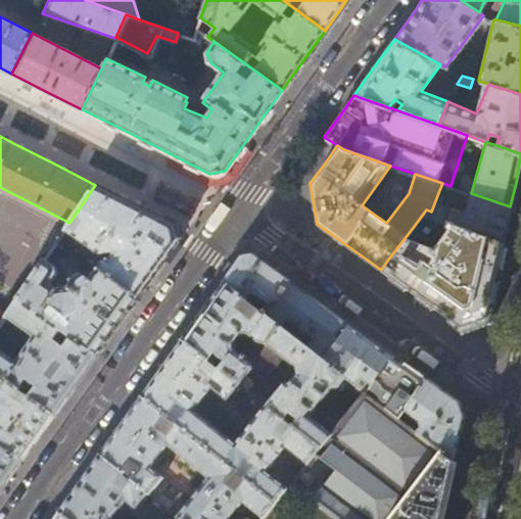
[(95,185),(69,223),(58,239),(62,242),(68,233),(99,253),(111,249),(114,257),(102,262),(97,268),(136,295),(152,272),(177,238),(173,224),(134,204),(95,185)]
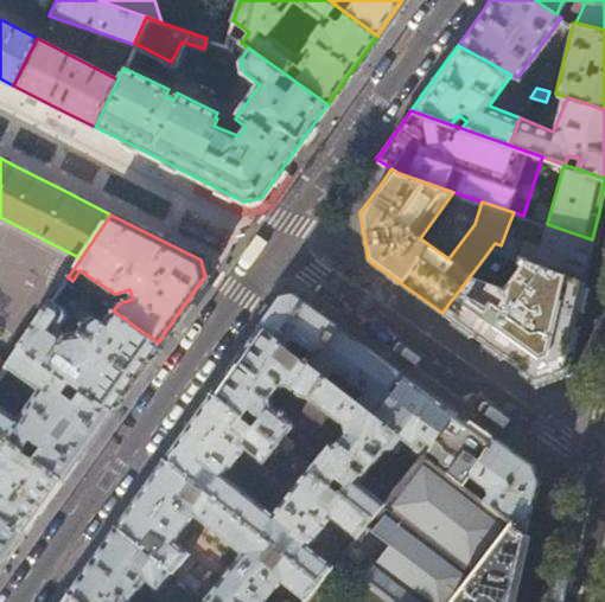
[(590,250),(592,239),(547,224),(541,244),(513,235),(516,222),(510,221),(501,245),(518,253),(584,277),(590,250)]
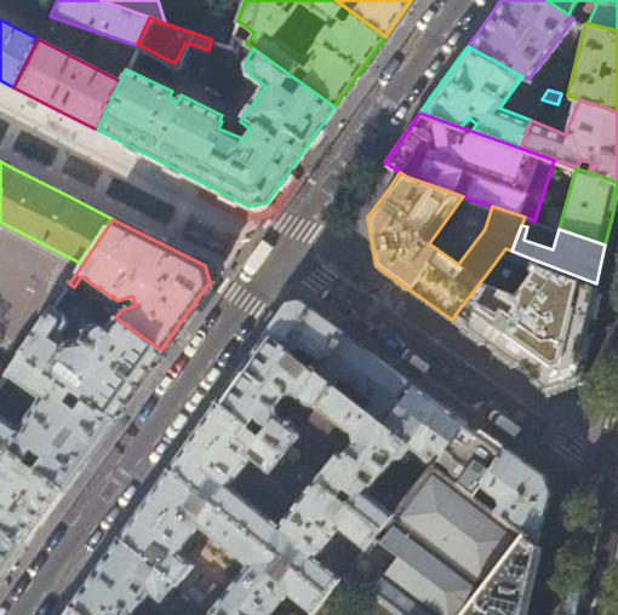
[(522,279),(492,266),(459,309),(572,384),(584,332),(596,283),(530,258),(522,279)]
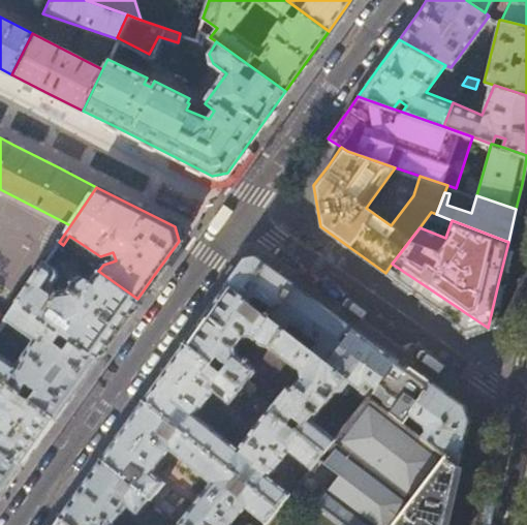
[(233,272),(224,283),(248,302),(252,297),(258,296),(267,302),(260,311),(268,317),(291,281),(277,271),(254,255),(243,256),(233,272)]
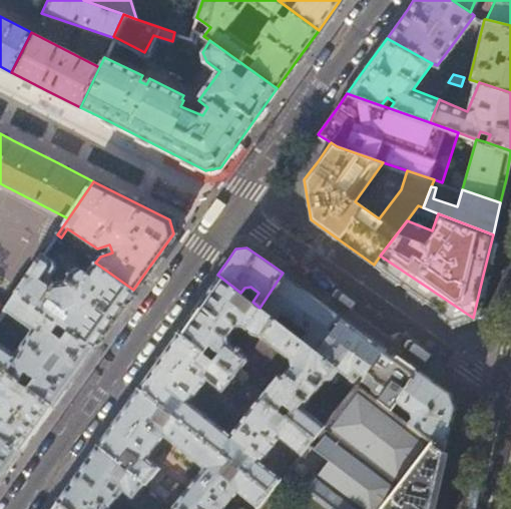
[(75,268),(74,269),(73,270),(72,271),(45,252),(17,293),(93,346),(111,320),(133,290),(95,263),(88,273),(83,268),(80,268),(77,267),(75,268)]
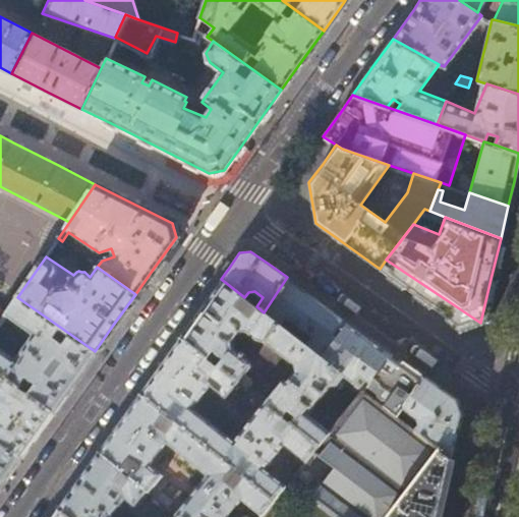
[(287,277),(264,312),(280,325),(287,316),(313,336),(306,346),(321,357),(346,320),(316,298),(287,277)]
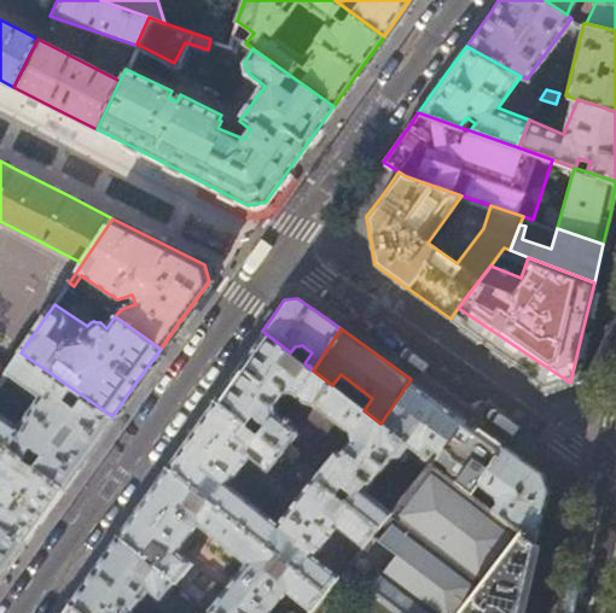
[(304,363),(290,352),(262,331),(238,363),(214,398),(244,422),(256,432),(280,450),(295,431),(295,425),(288,419),(289,418),(286,415),(285,416),(274,409),(274,403),(283,391),(290,390),(303,402),(314,403),(348,430),(348,438),(341,448),(332,449),(313,476),(336,494),(346,501),(376,525),(390,508),(364,488),(389,454),(397,454),(406,443),(381,424),(364,410),(332,385),(313,371),(304,363)]
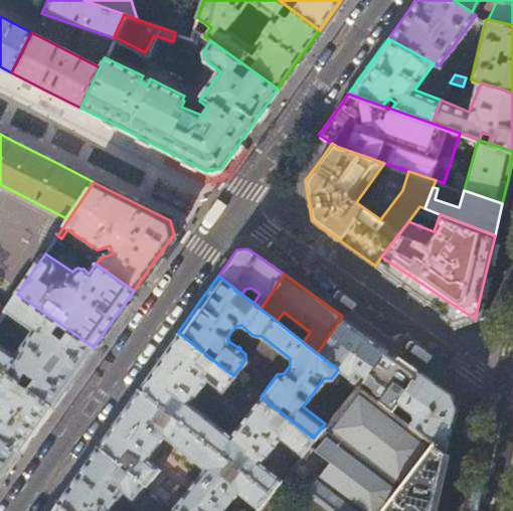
[(71,377),(94,347),(17,294),(5,311),(28,328),(12,352),(0,343),(0,368),(51,405),(71,377)]
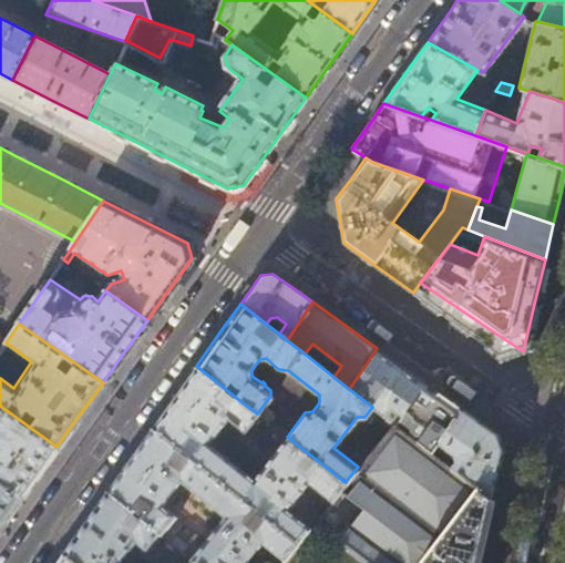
[(404,409),(425,382),(401,366),(377,348),(349,389),(372,407),(392,423),(404,409)]
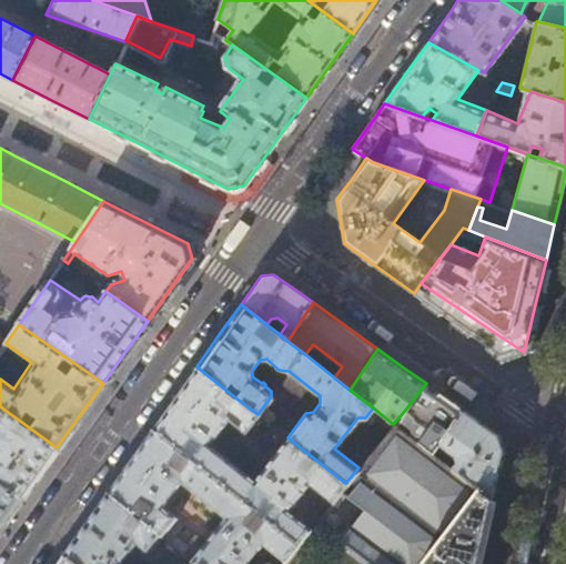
[(219,395),(224,389),(196,366),(174,396),(152,429),(258,511),(265,501),(273,507),(265,516),(297,543),(309,527),(287,511),(307,484),(331,502),(340,491),(345,483),(317,461),(307,472),(300,466),(309,454),(287,437),(254,481),(210,444),(229,420),(245,431),(258,414),(235,398),(230,404),(219,395)]
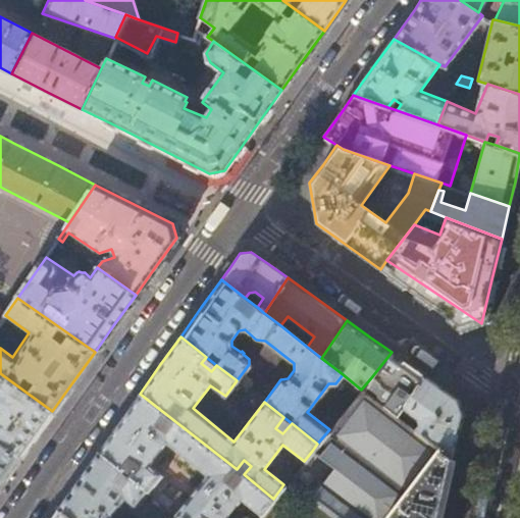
[(406,401),(425,375),(404,360),(392,352),(372,376),(406,401)]
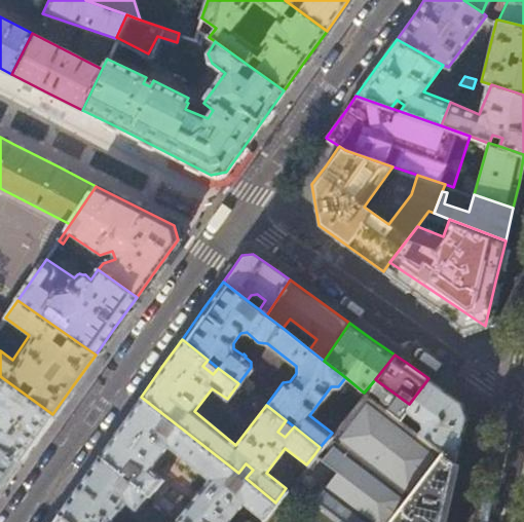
[(35,439),(52,414),(0,376),(0,446),(20,460),(35,439)]
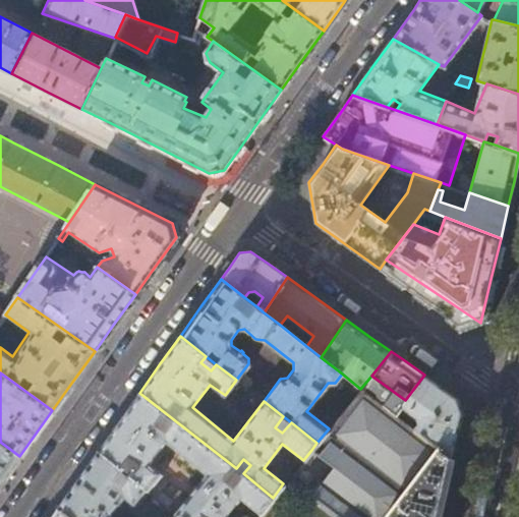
[(456,398),(424,375),(405,400),(401,406),(416,417),(417,424),(413,429),(450,459),(457,429),(461,412),(456,398)]
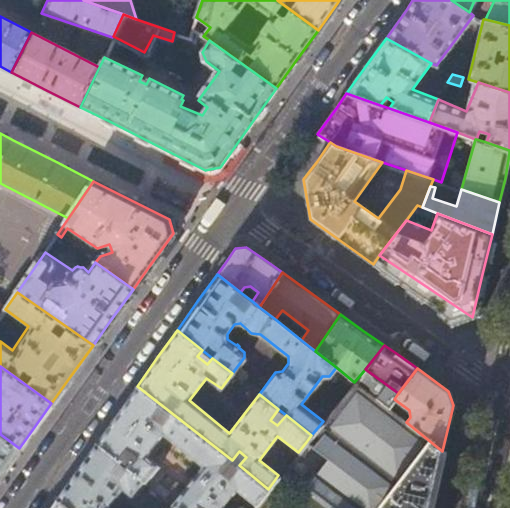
[(354,382),(323,421),(311,435),(306,442),(326,457),(304,485),(333,507),(428,507),(442,451),(406,422),(354,382)]
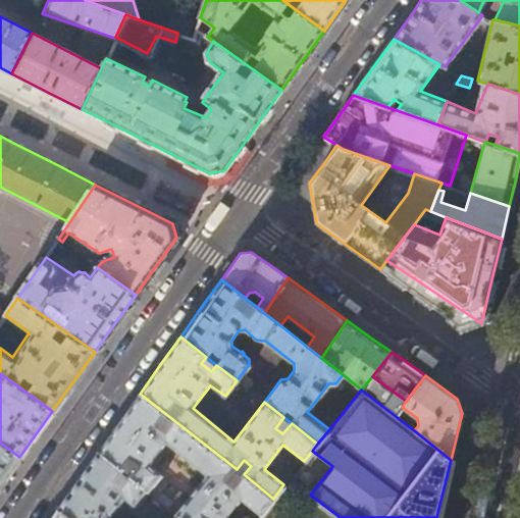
[(120,421),(99,451),(147,489),(168,506),(173,499),(160,488),(168,478),(149,462),(166,439),(208,474),(176,513),(183,517),(202,517),(203,517),(204,517),(223,517),(240,498),(260,514),(273,499),(244,474),(236,484),(228,479),(237,469),(140,394),(120,421)]
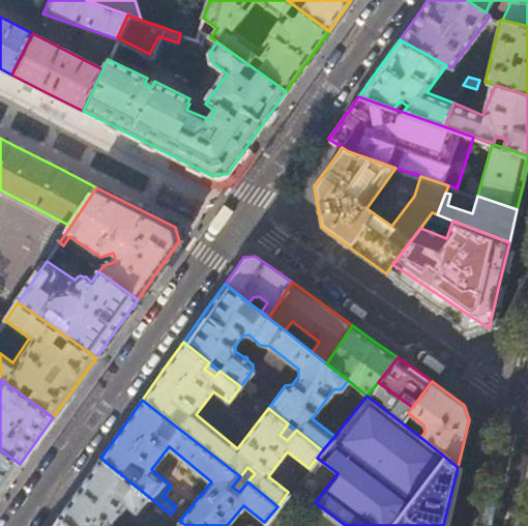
[(0,492),(20,464),(0,449),(0,492)]
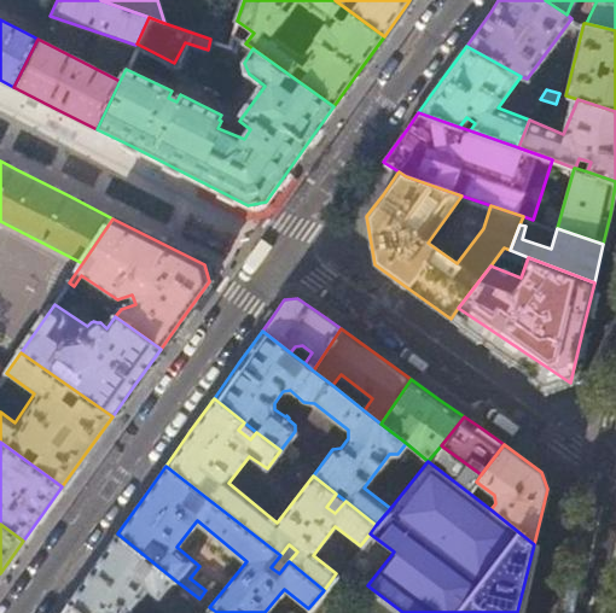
[(160,597),(174,579),(117,533),(92,568),(68,601),(82,612),(216,612),(209,607),(204,612),(127,612),(147,588),(160,597)]
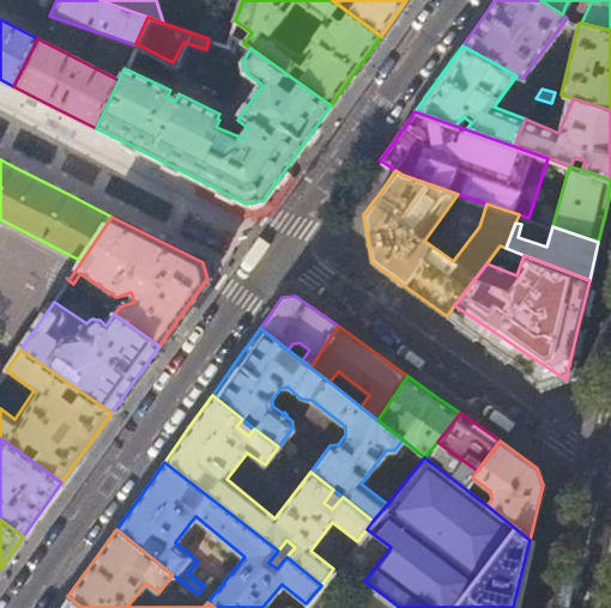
[(82,607),(67,596),(59,607),(82,607)]
